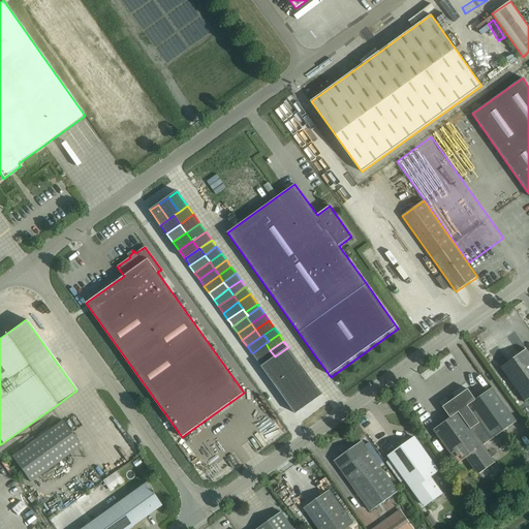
[(252,353),(256,360),(270,350),(266,343),(252,353)]
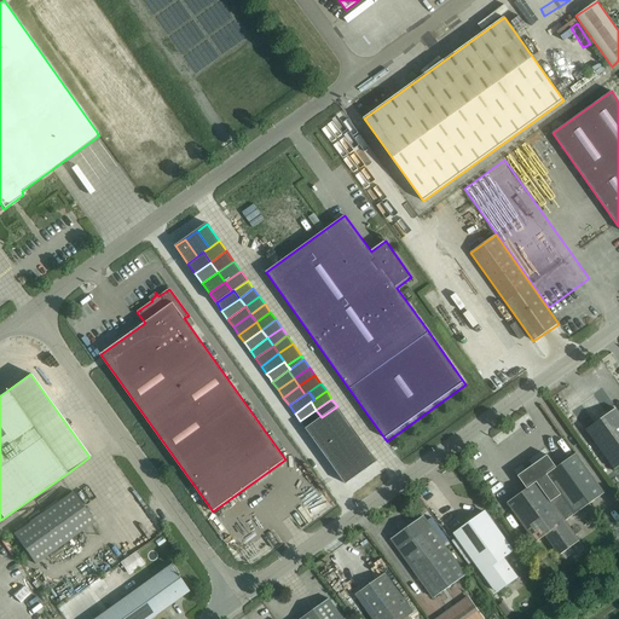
[(337,406),(322,417),(329,428),(345,416),(337,406)]
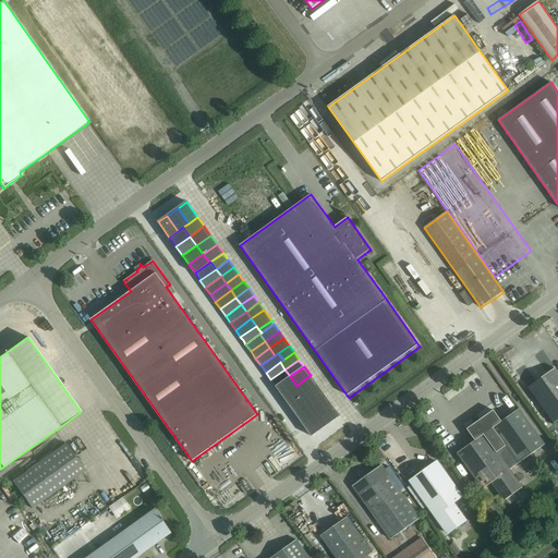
[(529,387),(554,423),(557,420),(557,372),(555,368),(529,387)]
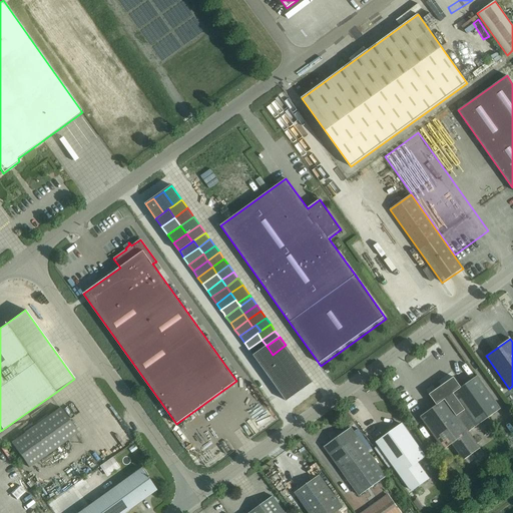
[(262,340),(248,349),(253,356),(267,346),(262,340)]
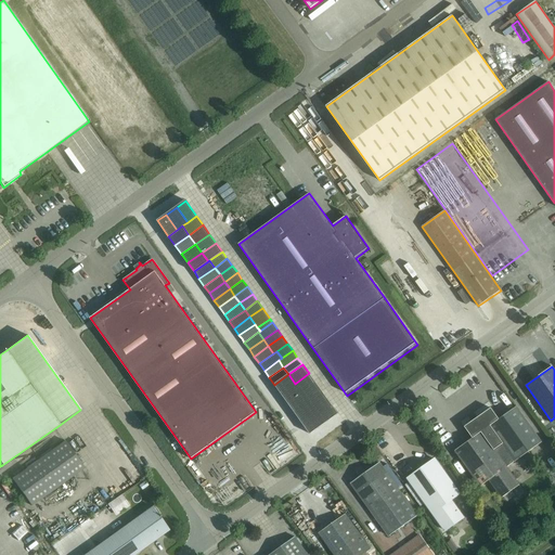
[(309,373),(295,384),(301,392),(315,382),(309,373)]
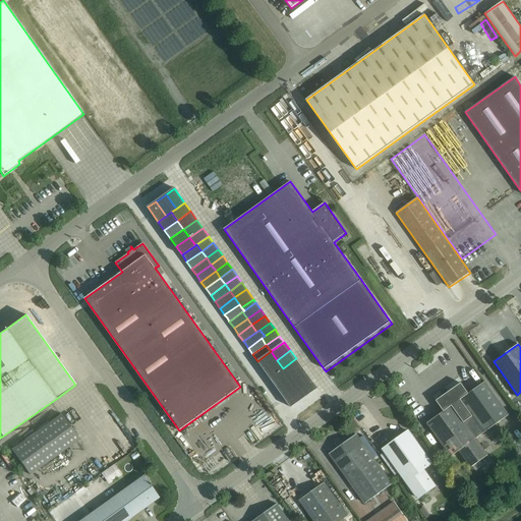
[(264,369),(277,360),(271,351),(257,361),(264,369)]
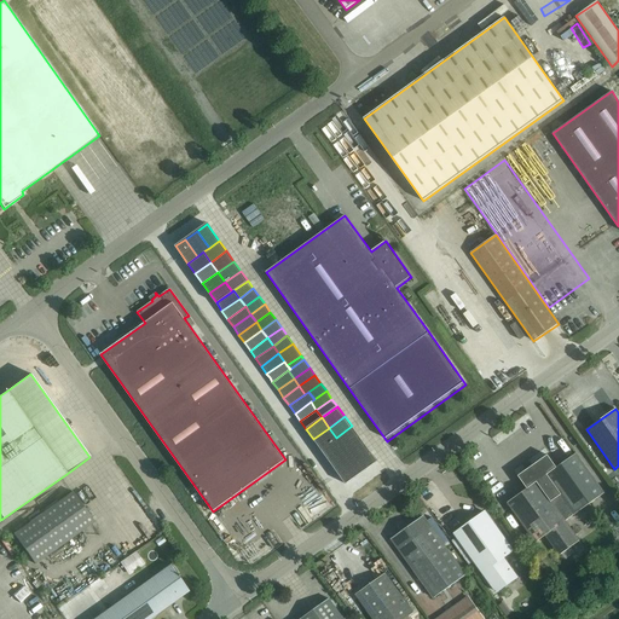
[(343,447),(359,437),(352,426),(336,438),(343,447)]
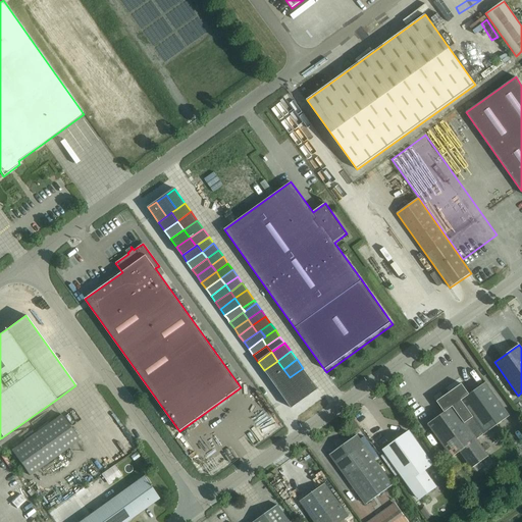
[(277,361),(264,370),(270,378),(283,369),(277,361)]
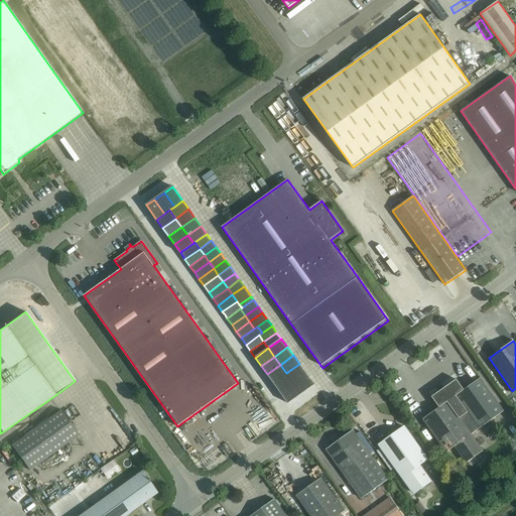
[(299,364),(286,373),(291,381),(296,378),(304,372),(299,364)]
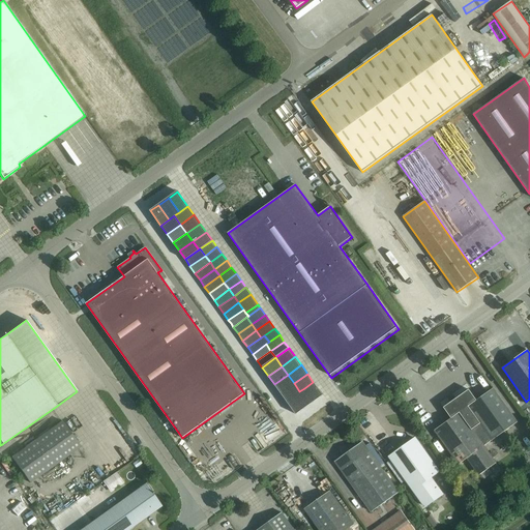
[(274,384),(281,392),(294,383),(288,375),(274,384)]
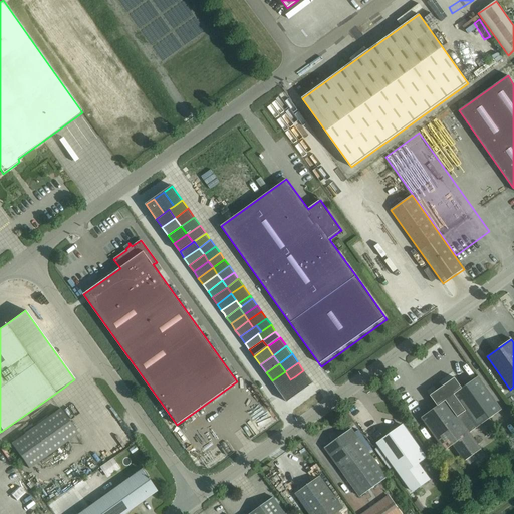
[(295,376),(305,390),(313,383),(303,370),(295,376)]
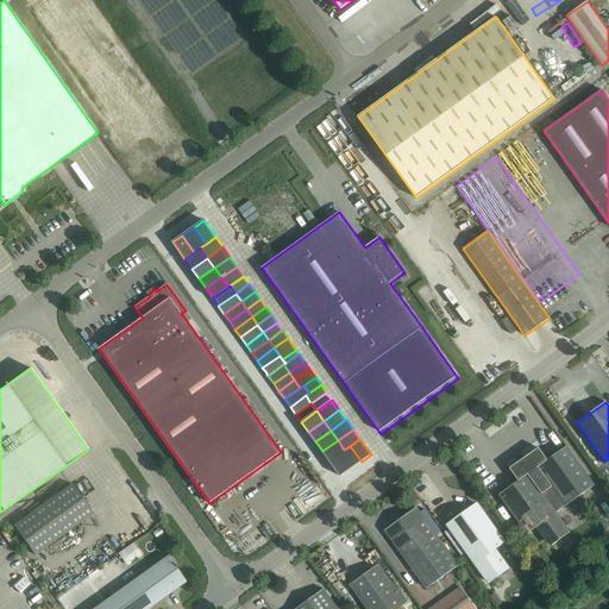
[(328,460),(339,454),(344,450),(338,440),(322,451),(328,460)]
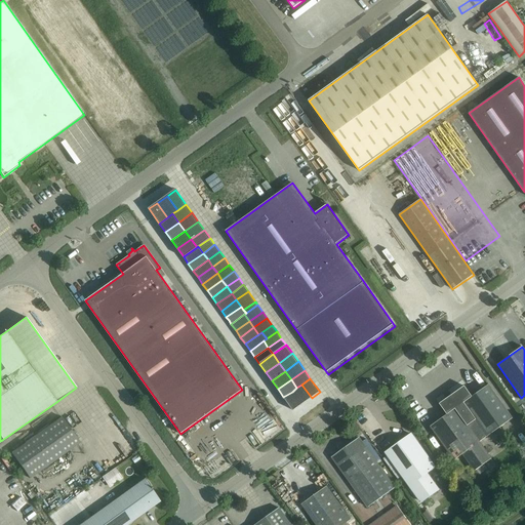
[(301,385),(296,388),(292,392),(301,405),(312,398),(301,385)]
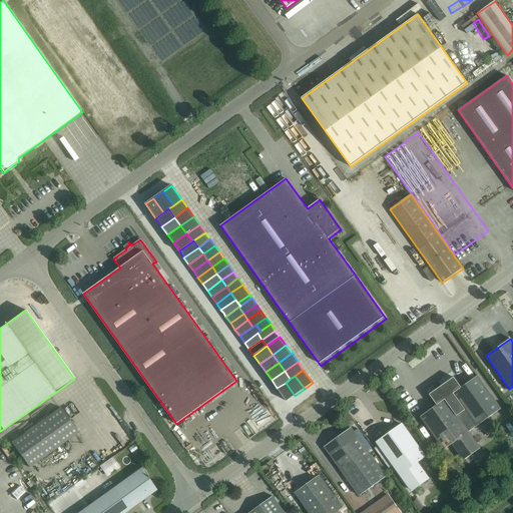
[(480,448),(469,432),(501,409),(477,376),(461,388),(454,377),(429,395),(437,405),(421,417),(444,450),(452,444),(464,460),(480,448)]
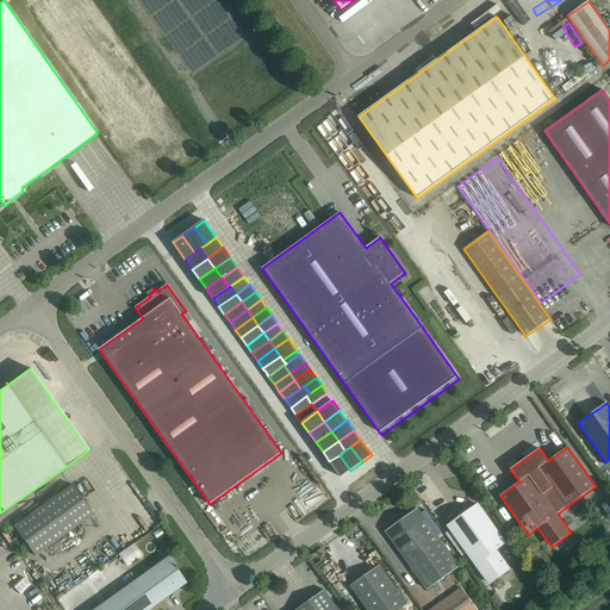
[(340,455),(329,461),(341,477),(350,471),(340,455)]
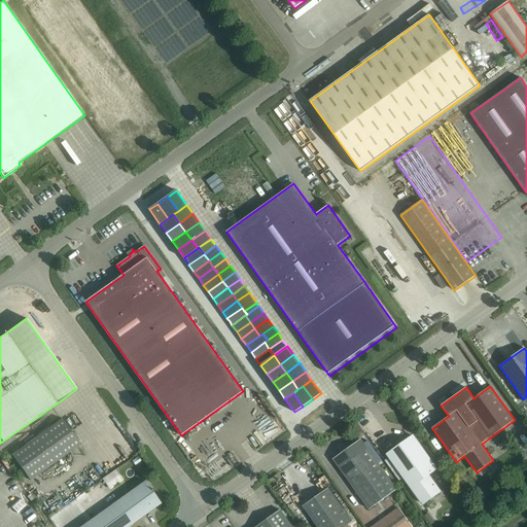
[(11,455),(30,480),(80,444),(62,419),(11,455)]
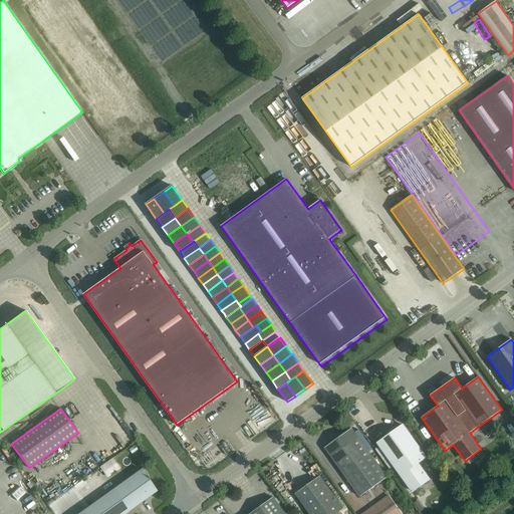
[(401,476),(418,464),(426,458),(403,425),(377,443),(401,476)]
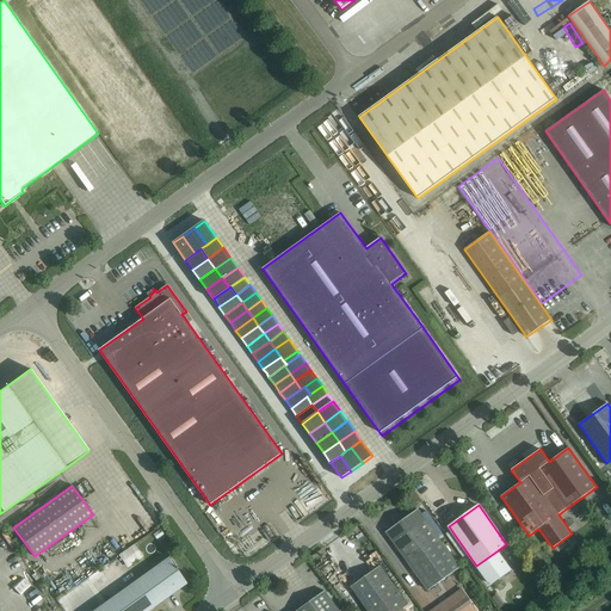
[(429,591),(460,568),(418,510),(387,532),(429,591)]
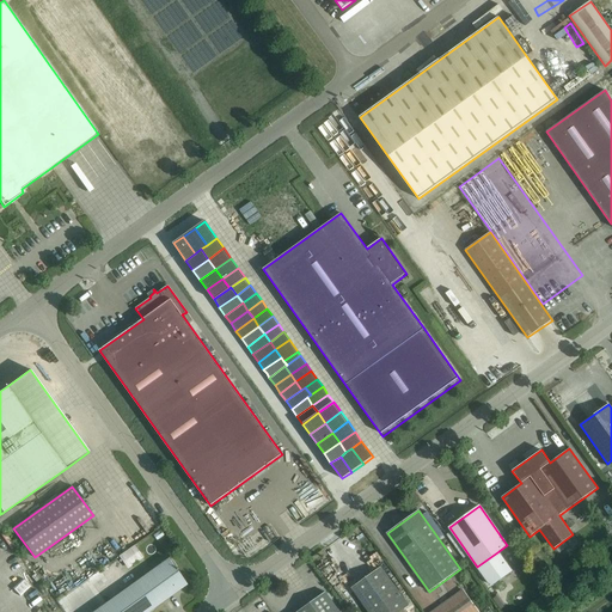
[(248,557),(258,554),(255,542),(244,545),(248,557)]
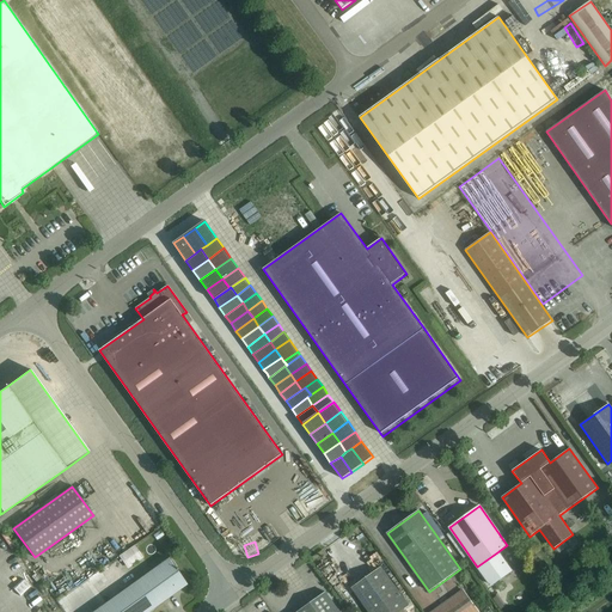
[(123,560),(130,573),(146,564),(139,551),(123,560)]
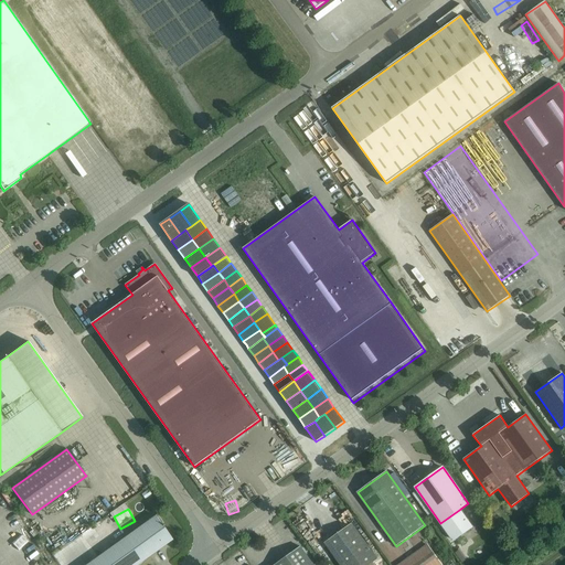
[(471,528),(459,510),(440,523),(454,541),(471,528)]
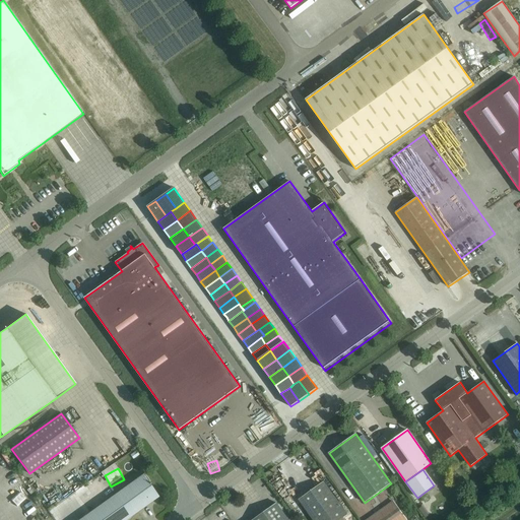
[(125,519),(137,512),(158,497),(148,482),(149,481),(144,473),(78,519),(125,519)]
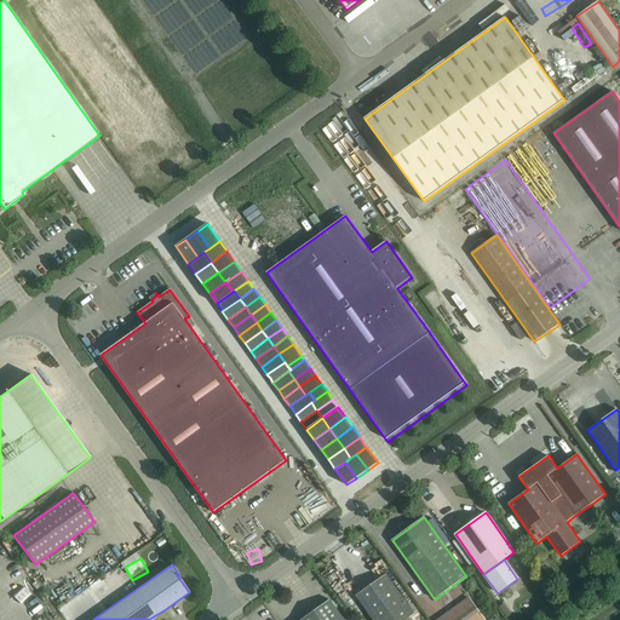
[(10,583),(21,575),(17,572),(6,578),(10,583)]
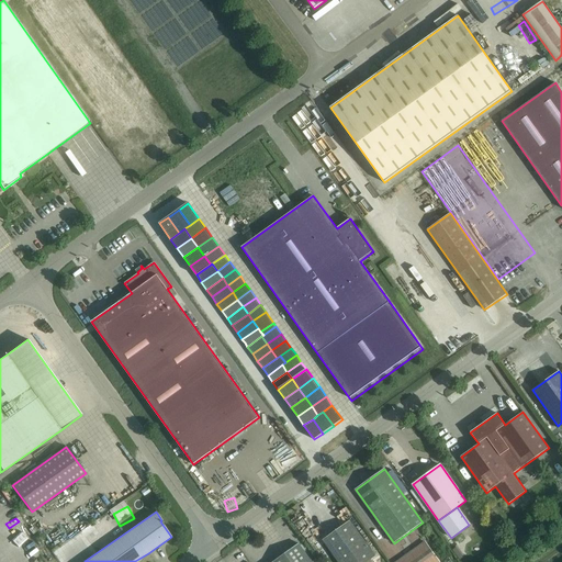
[(368,561),(371,560),(375,557),(350,520),(323,540),(338,561),(368,561)]
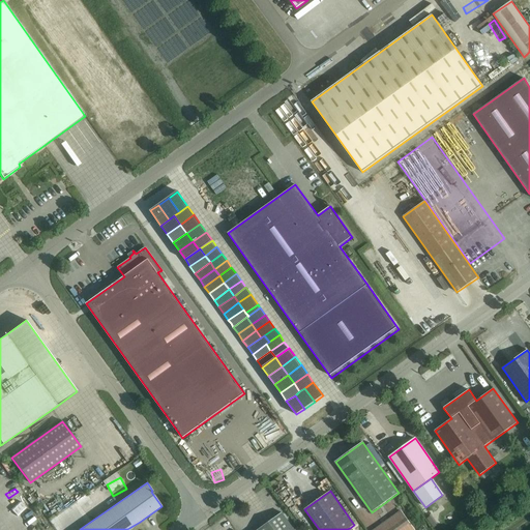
[(413,529),(401,511),(374,529),(413,529)]
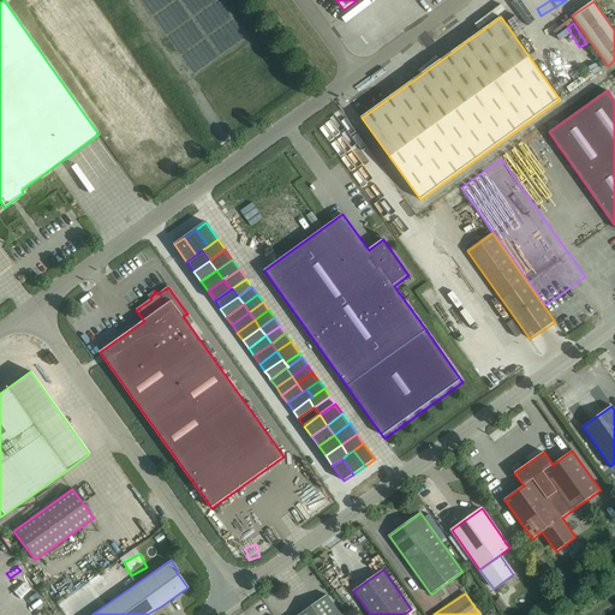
[(340,614),(327,595),(317,602),(298,614),(340,614)]
